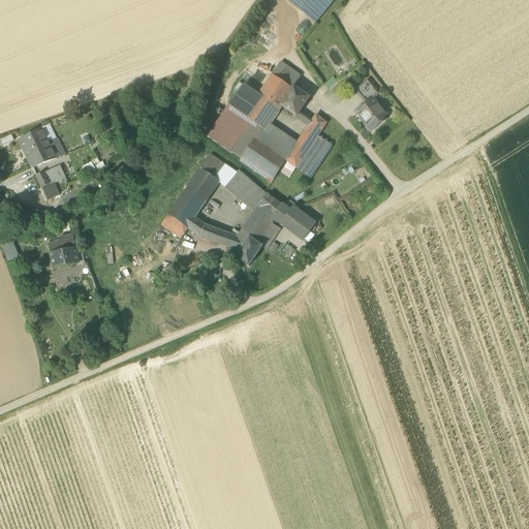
[(287,0),(287,1),(315,24),(334,0),(287,0)]
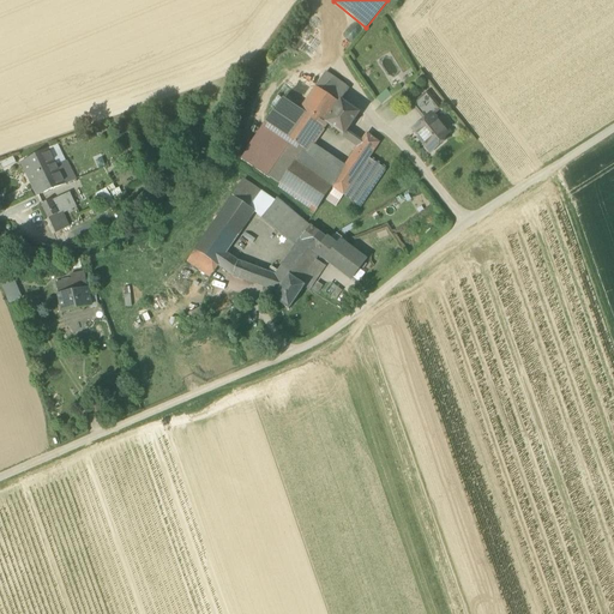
[(304,150),(307,152),(312,145),(326,124),(325,124),(333,110),(324,103),(329,97),(338,103),(341,100),(342,101),(350,90),(325,72),(300,109),(283,98),(265,125),(293,143),(304,150)]
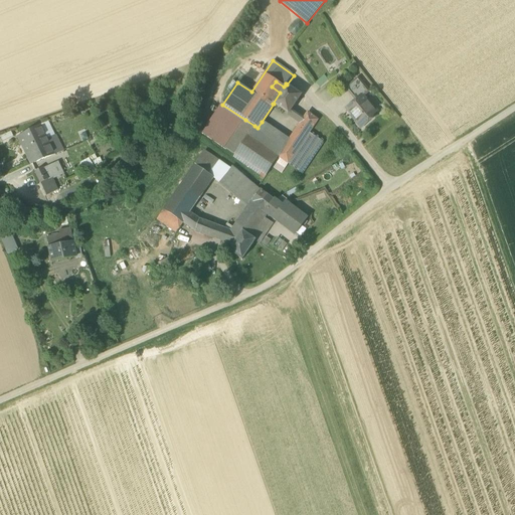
[(315,83),(319,88),(328,79),(324,75),(315,83)]
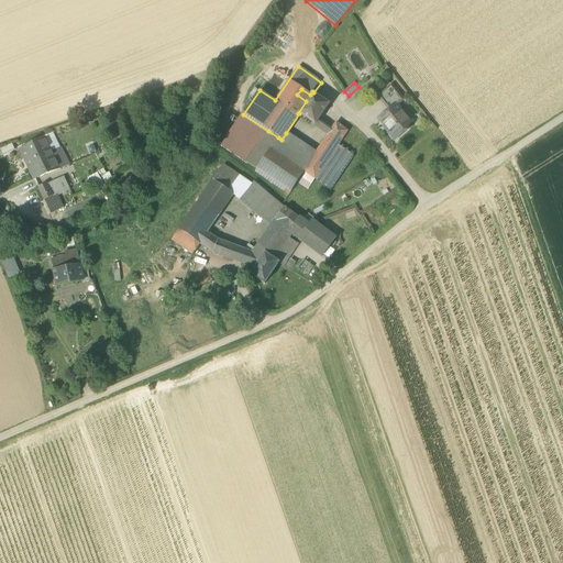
[(378,97),(388,110),(395,105),(397,106),(404,101),(392,86),(378,97)]
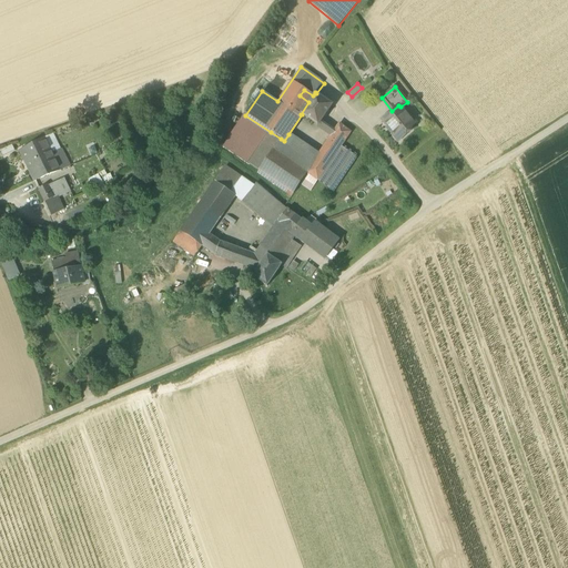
[(302,114),(318,125),(324,118),(333,104),(316,93),(315,92),(313,95),(304,90),(300,95),(308,102),(301,114),(302,114)]
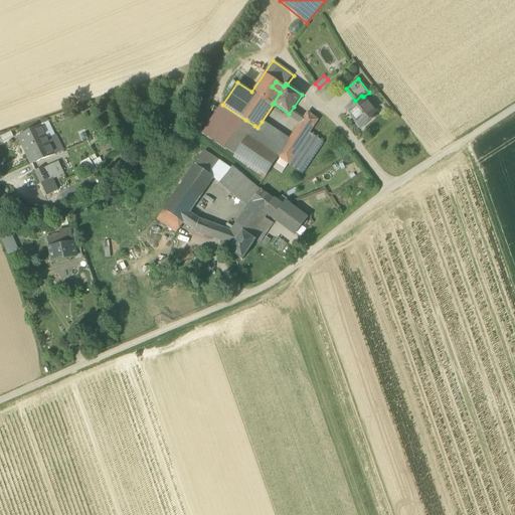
[(354,120),(361,128),(372,119),(373,116),(376,112),(369,103),(368,104),(363,97),(361,96),(355,101),(350,105),(351,106),(347,110),(355,120),(354,120)]
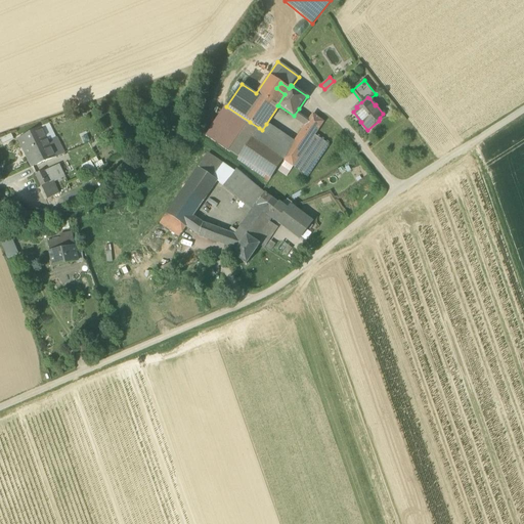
[(226,106),(206,136),(227,150),(247,121),(226,106)]
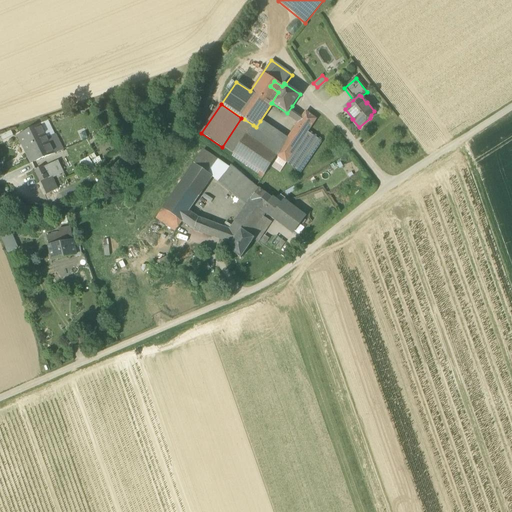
[(287,113),(299,122),(304,114),(292,106),(287,113)]
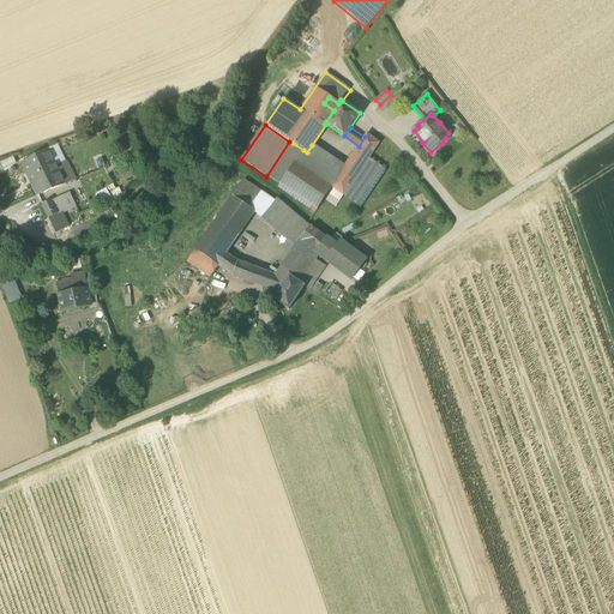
[(367,134),(365,137),(359,146),(344,167),(356,174),(343,194),(344,196),(359,206),(384,168),(368,157),(378,142),(367,134)]
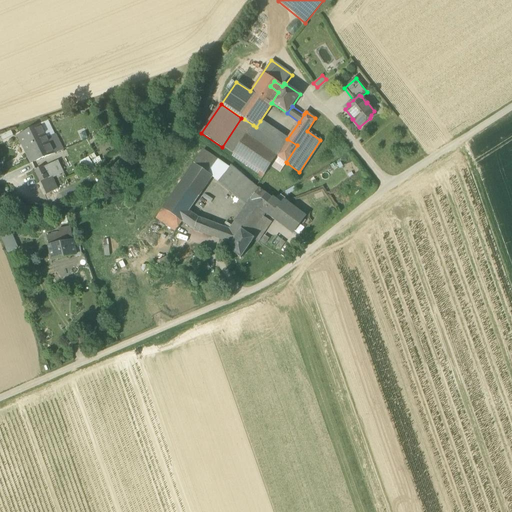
[(253,125),(244,119),(224,149),(233,155),(246,135),(253,125)]
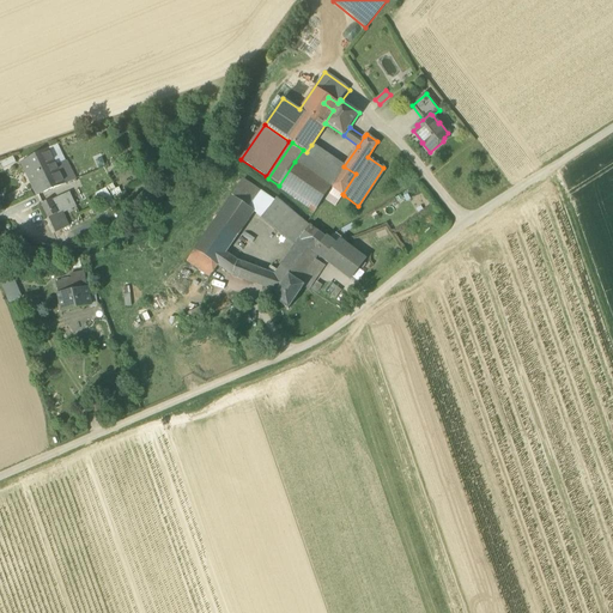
[(56,144),(48,149),(56,165),(65,161),(56,144)]
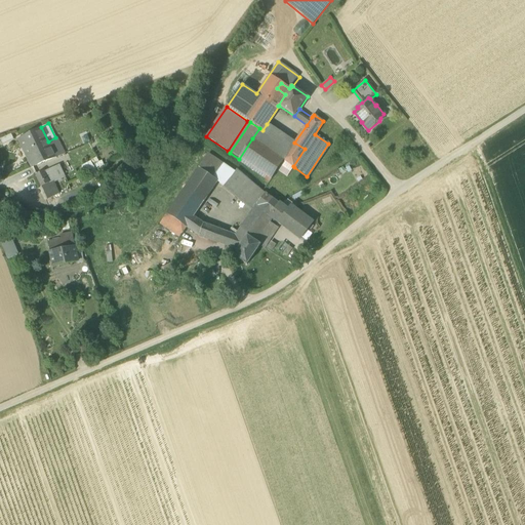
[(289,139),(267,124),(263,130),(259,128),(252,138),(278,156),(289,139)]
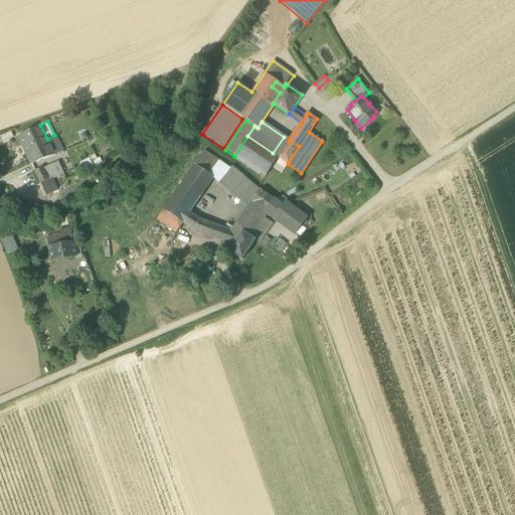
[(55,140),(49,143),(47,139),(40,125),(18,136),(30,164),(54,153),(61,150),(55,140)]
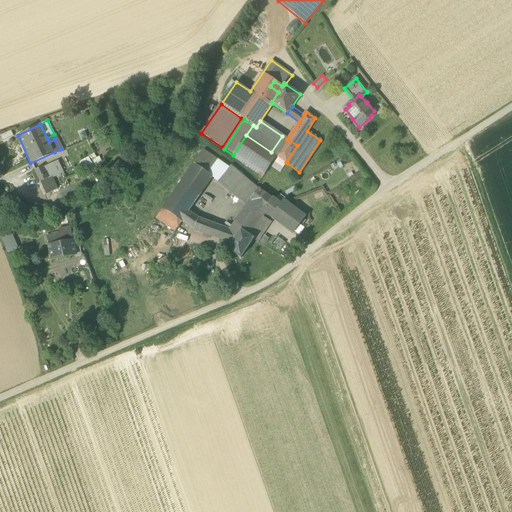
[(11,131),(0,136),(3,141),(13,136),(11,131)]
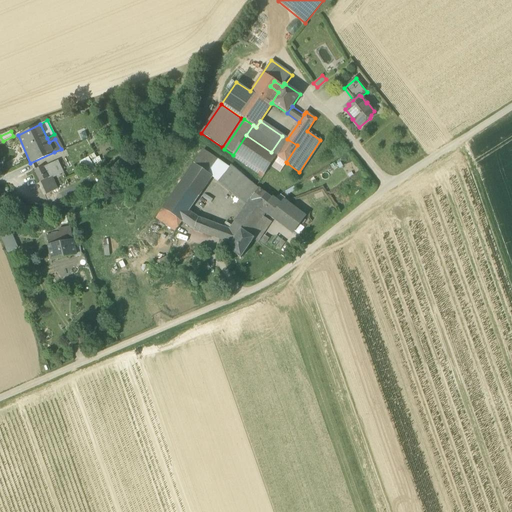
[(54,134),(47,138),(49,142),(55,139),(61,149),(63,148),(56,133),(54,134)]
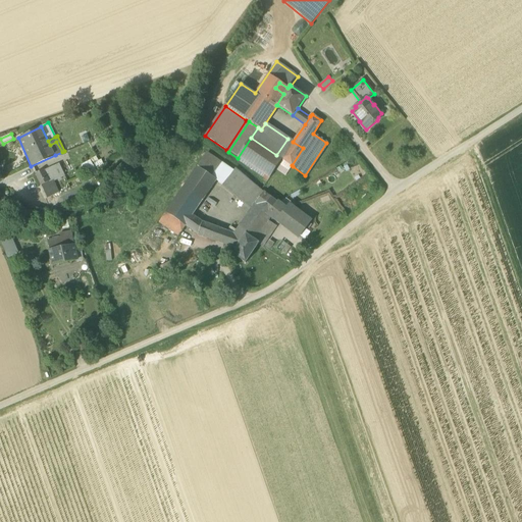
[(282,159),(292,165),(303,148),(293,142),(288,139),(276,155),(251,138),(238,158),(269,178),(275,170),(282,159)]
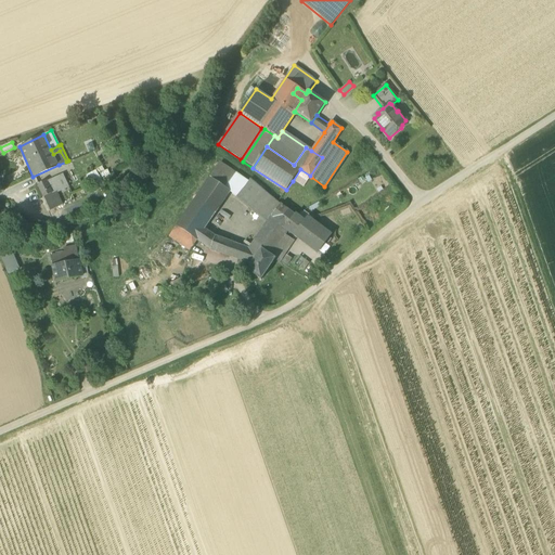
[(209,178),(210,178),(224,188),(234,173),(219,164),(209,178)]
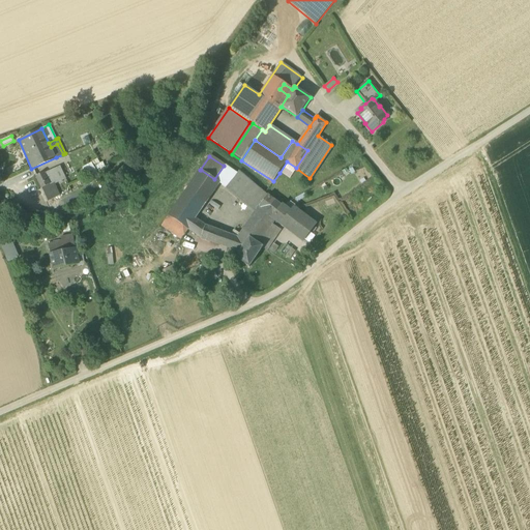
[(296,168),(287,162),(280,173),(290,179),(297,169),(296,168)]
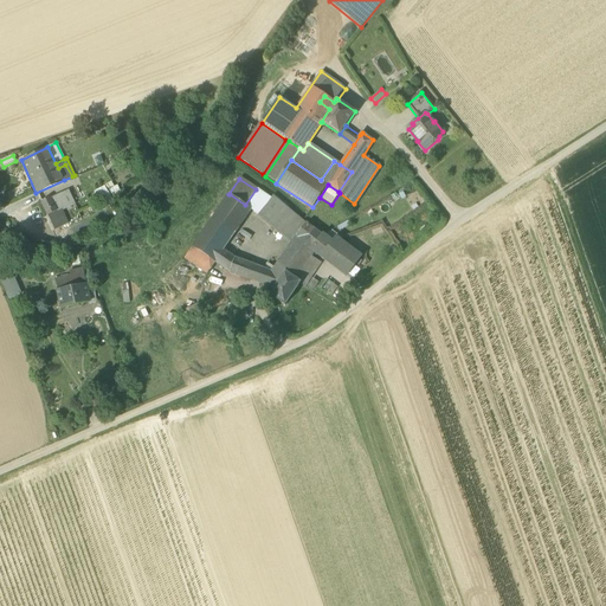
[(94,192),(97,199),(108,193),(104,186),(94,192)]
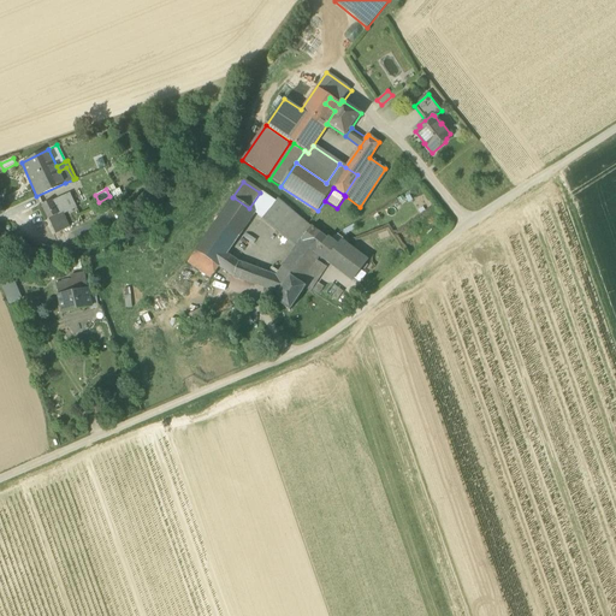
[(262,219),(276,202),(260,193),(249,208),(255,213),(262,219)]
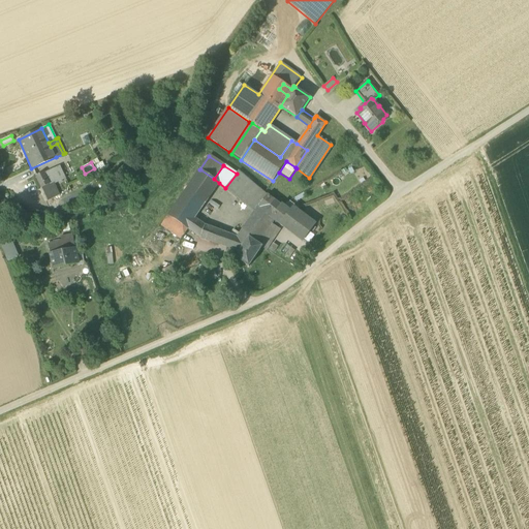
[(60,166),(43,174),(45,178),(60,169),(64,177),(54,182),(54,184),(66,179),(60,166)]
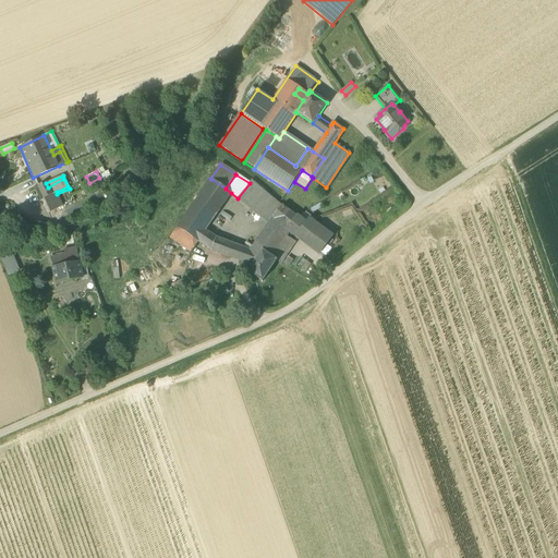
[(104,184),(99,178),(89,183),(93,190),(104,184)]
